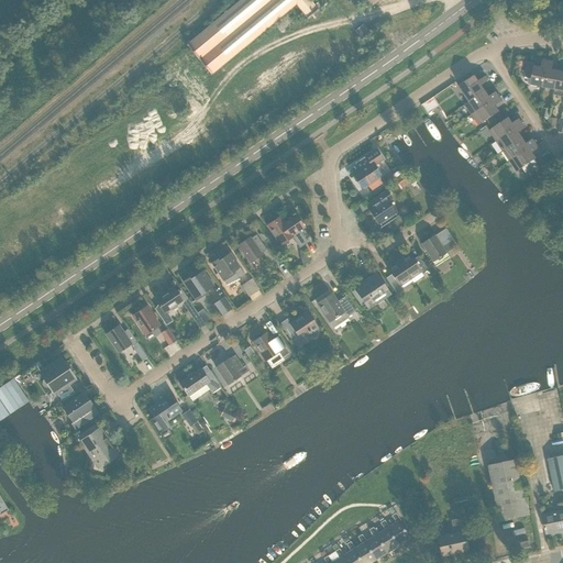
[(309,0),(240,0),(186,45),(211,75),(295,4),(307,19),(318,10),(309,0)]
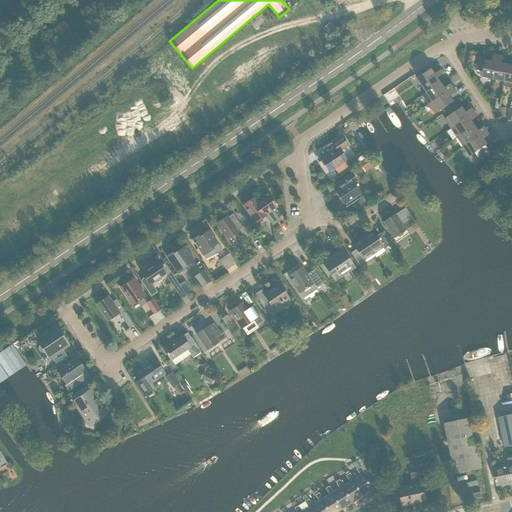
[(329,36),(336,30),(330,22),(323,28),(329,36)]
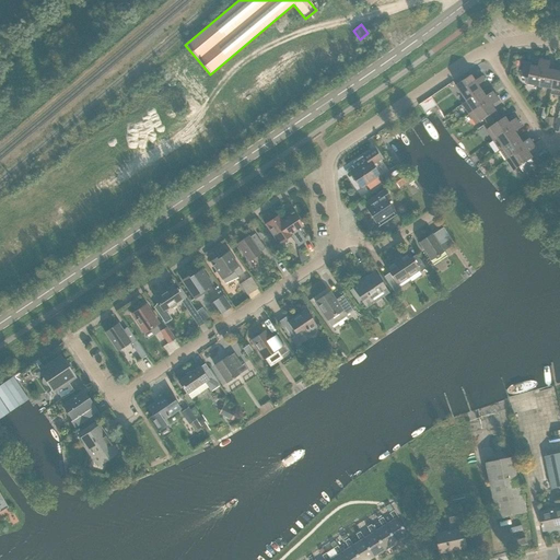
[(539,88),(545,60),(539,59),(538,67),(532,66),(532,62),(524,61),(521,77),(528,78),(527,84),(539,88)]
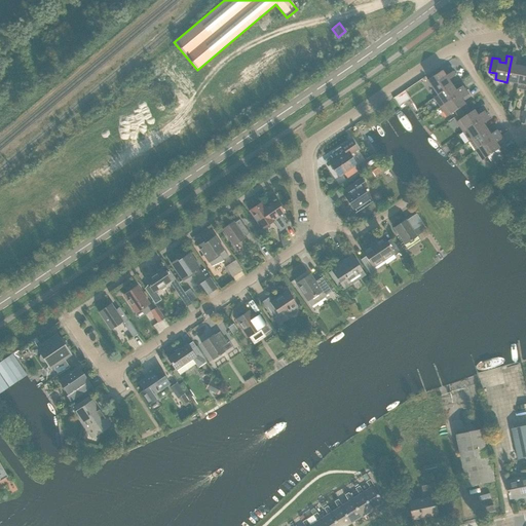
[(518,84),(522,66),(516,65),(517,58),(512,57),(506,82),(518,84)]
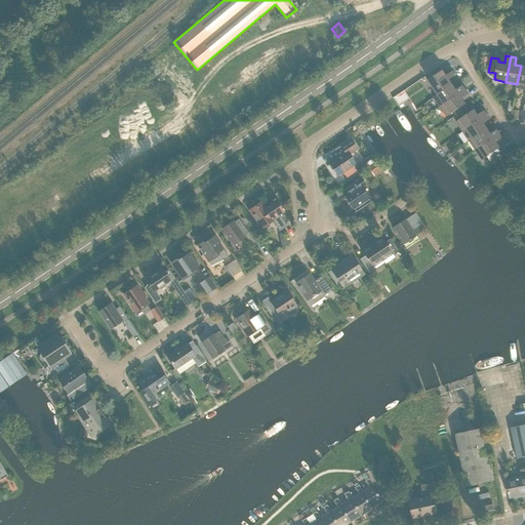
[(438,95),(452,85),(449,80),(455,76),(452,72),(446,76),(443,71),(432,78),(428,80),(431,85),(438,95)]
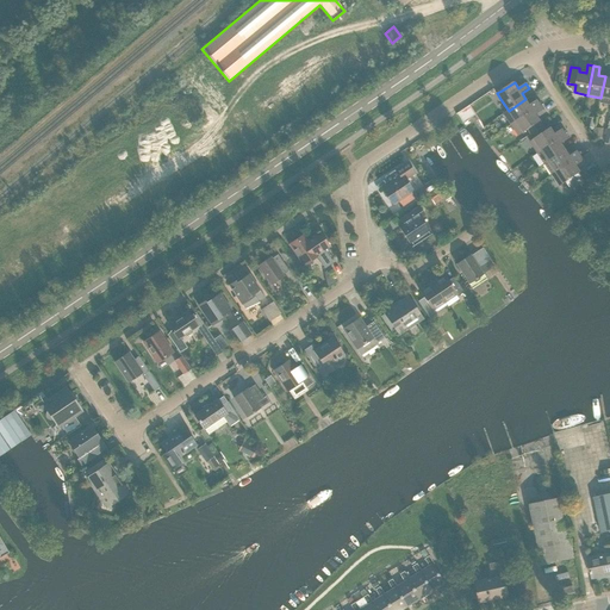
[(511,124),(540,105),(537,100),(529,105),(526,99),(509,111),(504,113),(511,124)]
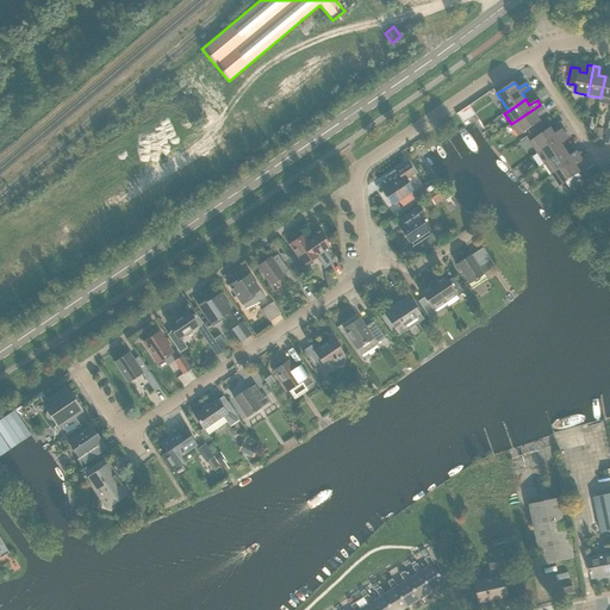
[(531,135),(543,125),(541,122),(539,117),(545,113),(543,110),(540,105),(511,124),(518,136),(528,130),(531,135)]
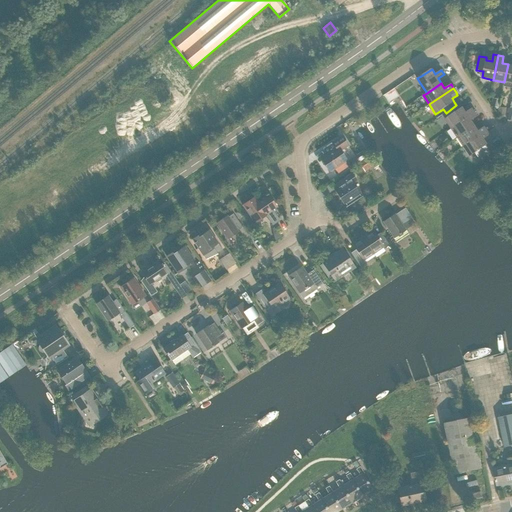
[(499,108),(500,99),(493,98),(491,106),(499,108)]
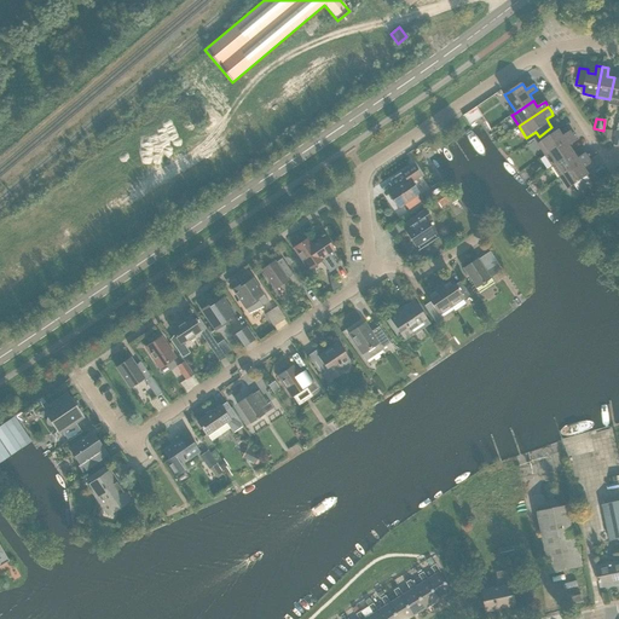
[(549,152),(573,136),(570,131),(563,136),(559,129),(555,132),(551,127),(539,137),(542,140),(537,144),(544,156),(549,152)]
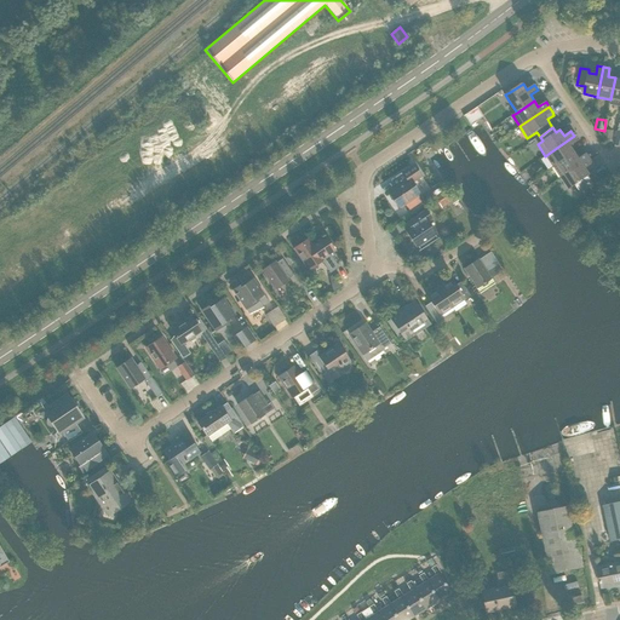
[(612,139),(613,131),(604,130),(603,138),(612,139)]
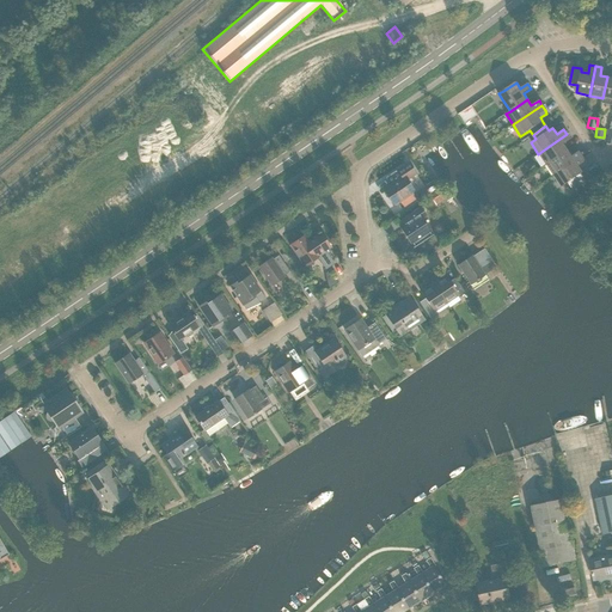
[(546,165),(567,150),(563,145),(570,139),(567,134),(543,151),(538,154),(546,165)]
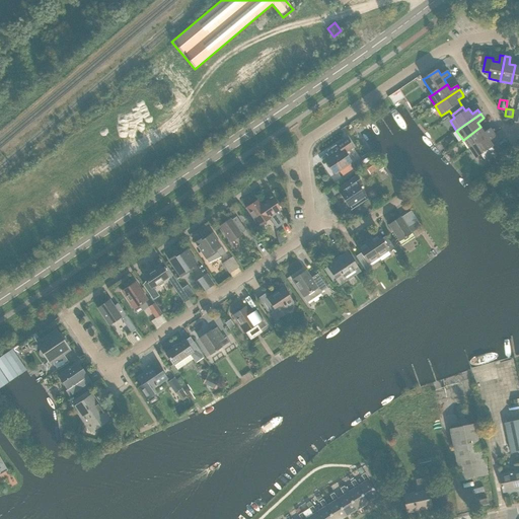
[(469,149),(494,133),(491,128),(485,133),(480,127),(463,140),(469,149)]
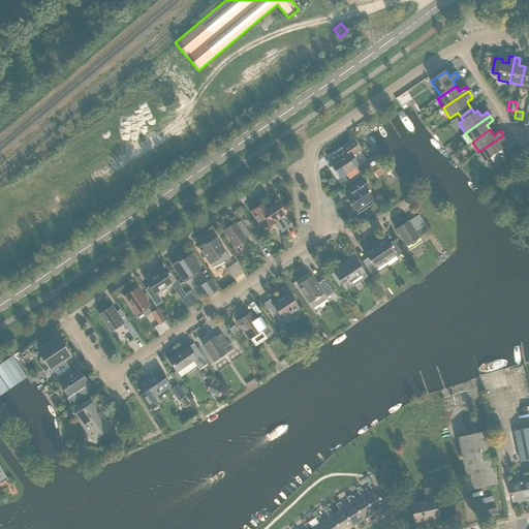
[(503,135),(478,152),(485,161),(489,159),(493,165),(506,156),(502,150),(503,149),(501,146),(507,142),(503,135)]
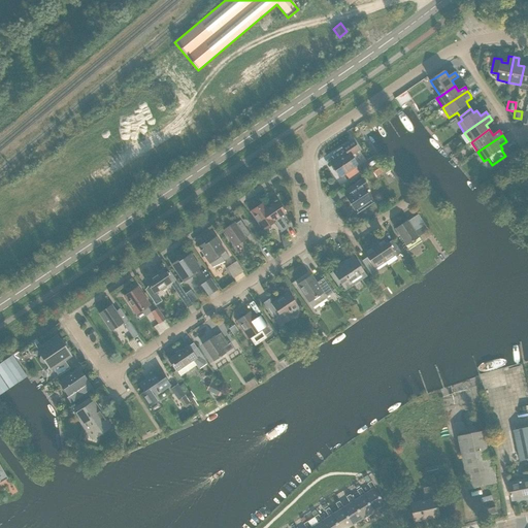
[(349,178),(359,171),(356,166),(357,165),(351,156),(359,150),(353,140),(342,147),(347,154),(331,163),(340,176),(344,173),(349,178)]
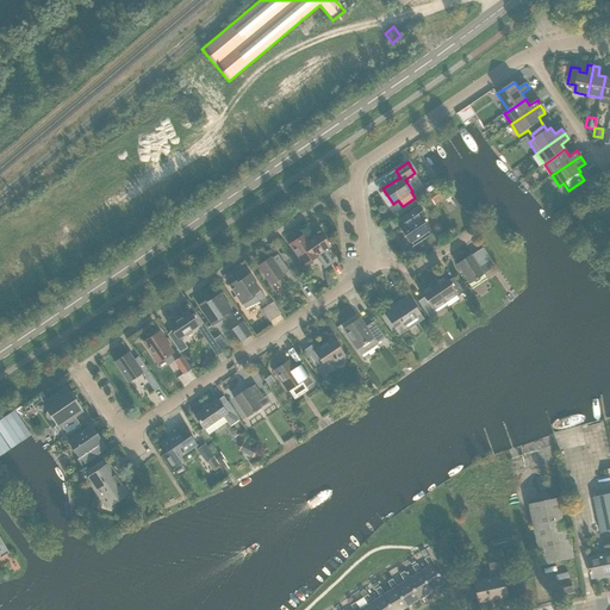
[(434,179),(423,186),(428,193),(439,186),(434,179)]
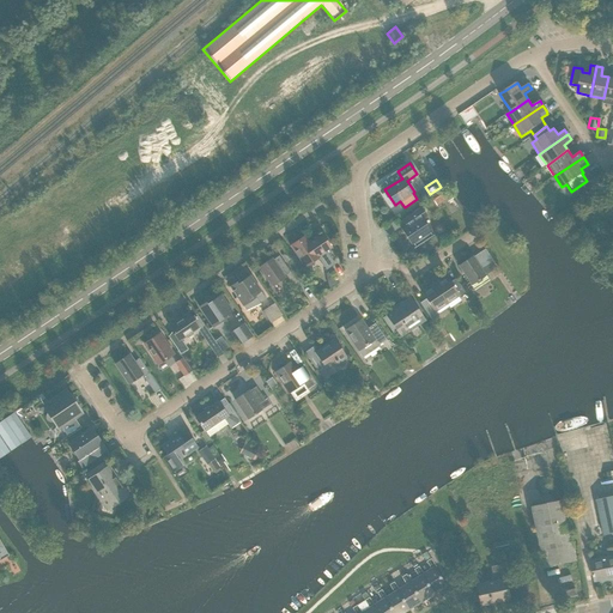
[(429,195),(436,205),(447,198),(439,188),(429,195)]
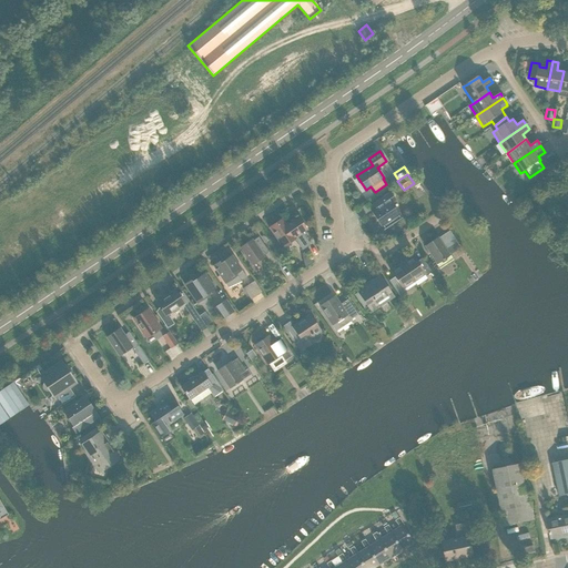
[(398,215),(399,214),(392,203),(395,200),(391,192),(373,204),(376,210),(372,213),(381,226),(383,225),(385,230),(401,220),(398,215)]
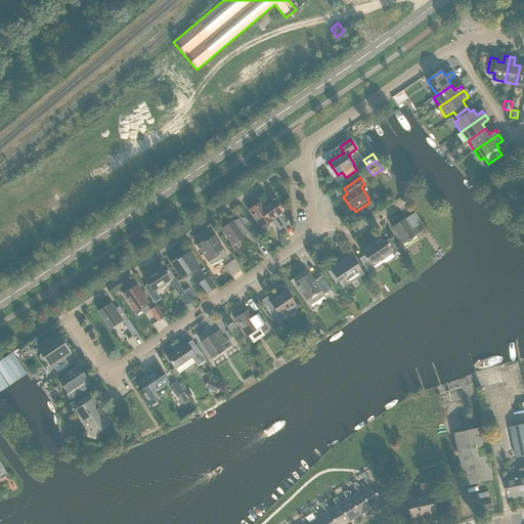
[(282,211),(274,200),(264,208),(260,202),(249,210),(261,228),(272,220),(279,230),(287,225),(278,214),(282,211)]
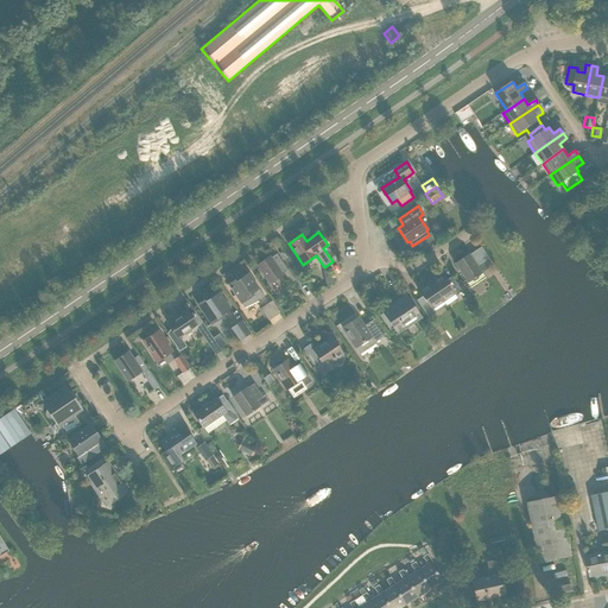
[(489,259),(481,247),(476,251),(469,255),(468,254),(455,264),(468,283),(481,273),(477,267),(489,259)]
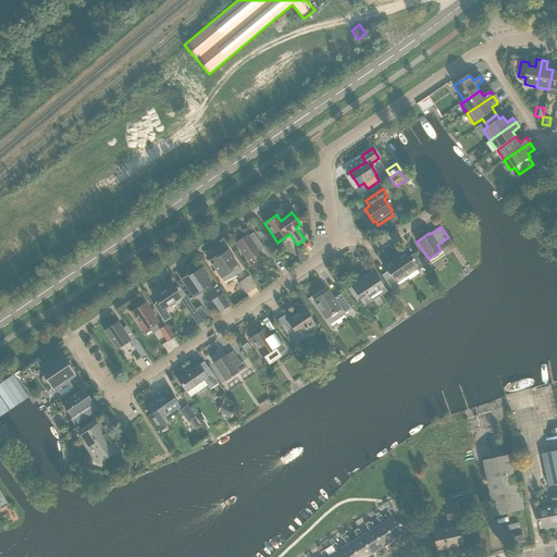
[(263,247),(254,233),(248,236),(247,234),(235,243),(247,260),(259,252),(258,250),(263,247)]
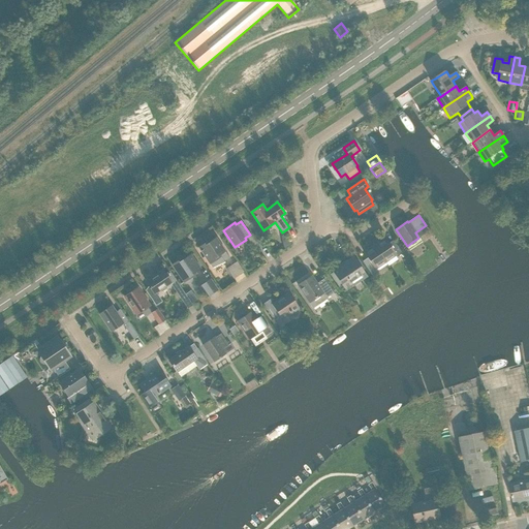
[(225,252),(215,237),(210,241),(210,240),(198,247),(210,265),(212,268),(225,261),(224,261),(230,258),(228,256),(225,252)]
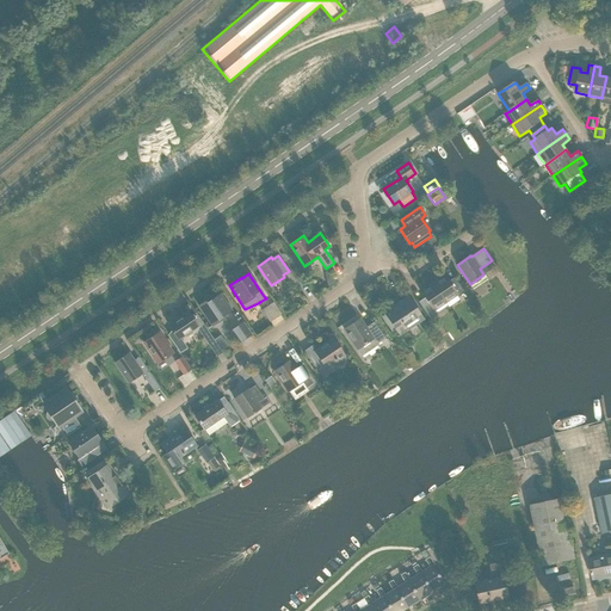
[(432,284),(445,303),(457,295),(458,297),(464,292),(455,277),(449,282),(443,273),(437,278),(438,279),(432,284)]
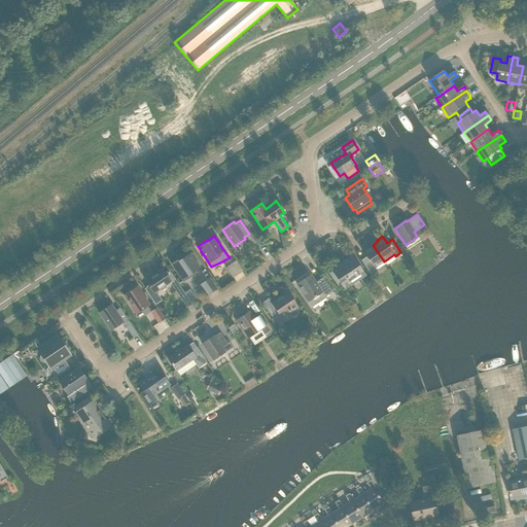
[(375,268),(384,261),(373,245),(367,248),(366,246),(361,250),(367,259),(363,262),(361,259),(361,260),(371,275),(377,271),(375,268)]
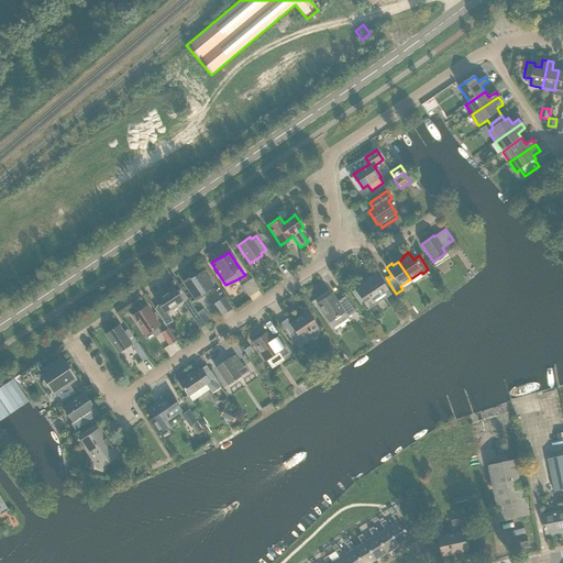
[(212,286),(202,272),(197,275),(196,274),(184,282),(196,300),(197,300),(197,301),(198,301),(199,302),(200,302),(201,301),(202,301),(203,301),(203,300),(205,299),(205,298),(205,297),(205,296),(203,295),(208,291),(207,290),(212,286)]
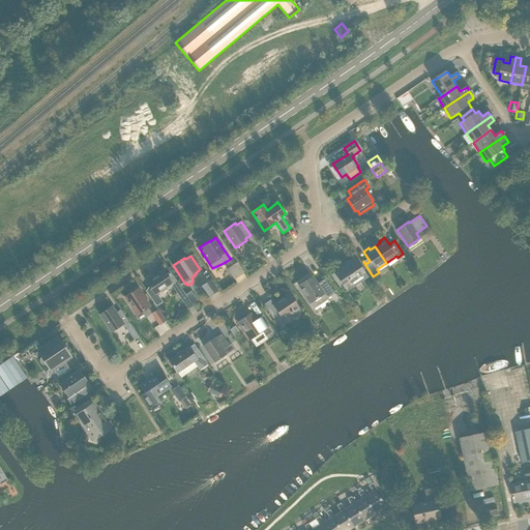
[(348,262),(333,271),(334,272),(330,275),(340,288),(343,286),(346,290),(348,288),(349,289),(360,282),(359,281),(366,275),(354,259),(348,263),(348,262)]
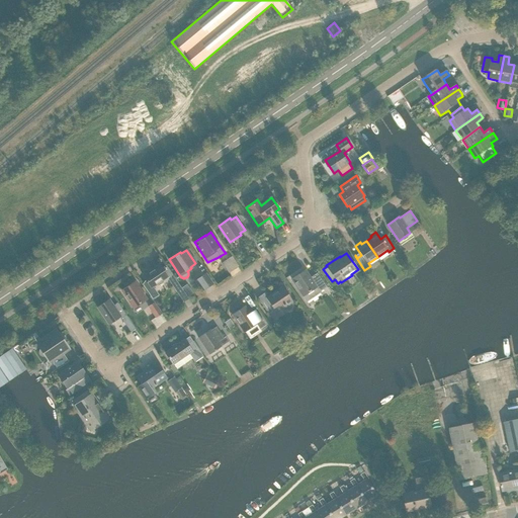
[(229,273),(239,266),(232,256),(222,263),(229,273)]
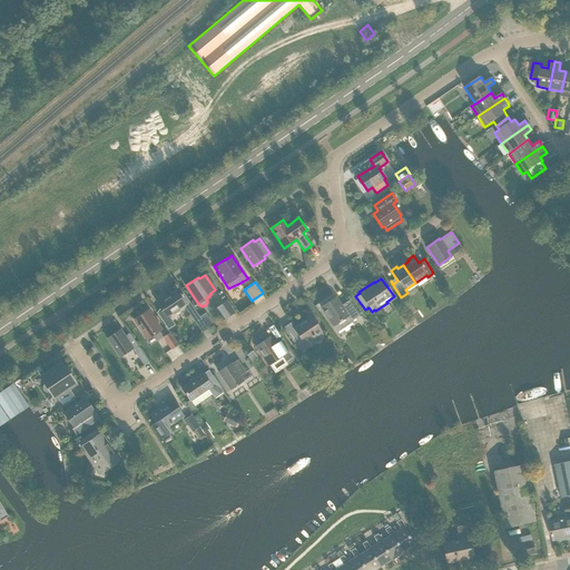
[(167,328),(173,324),(167,316),(184,304),(176,292),(157,304),(161,310),(157,313),(167,328)]
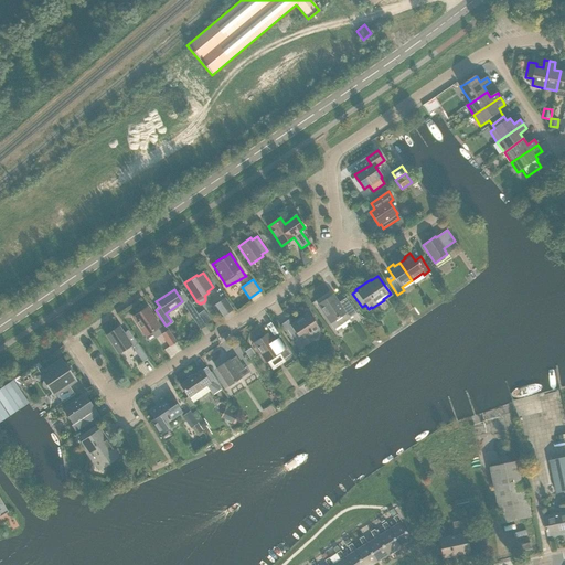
[(338,304),(332,295),(318,305),(334,329),(356,313),(345,298),(338,304)]
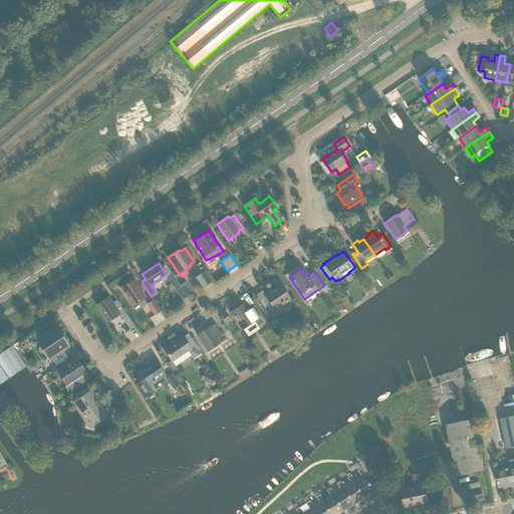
[(201,289),(211,282),(204,272),(194,279),(201,289)]
